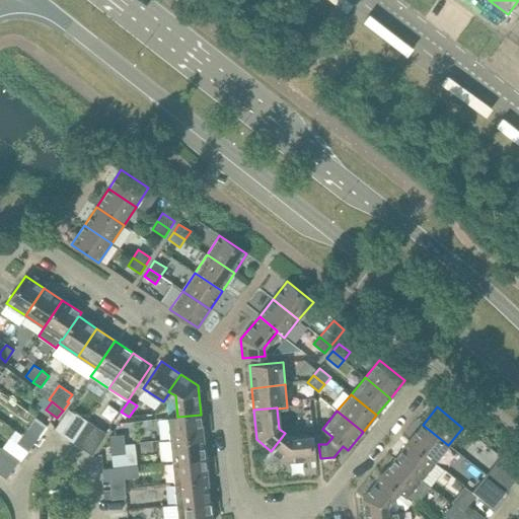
[(61,434),(73,442),(87,421),(79,416),(75,413),(61,434)]
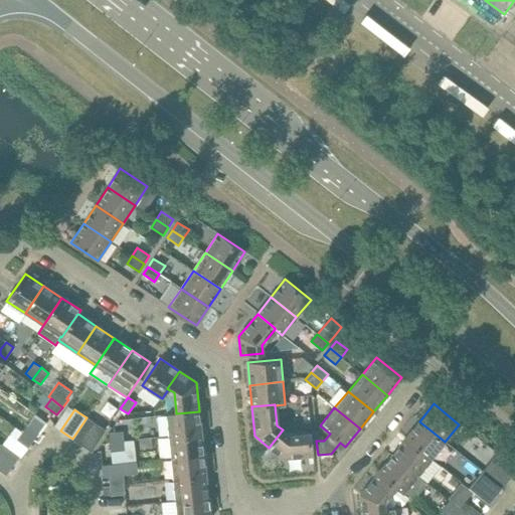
[(166,413),(169,437),(201,433),(199,411),(176,413),(176,412),(166,413)]
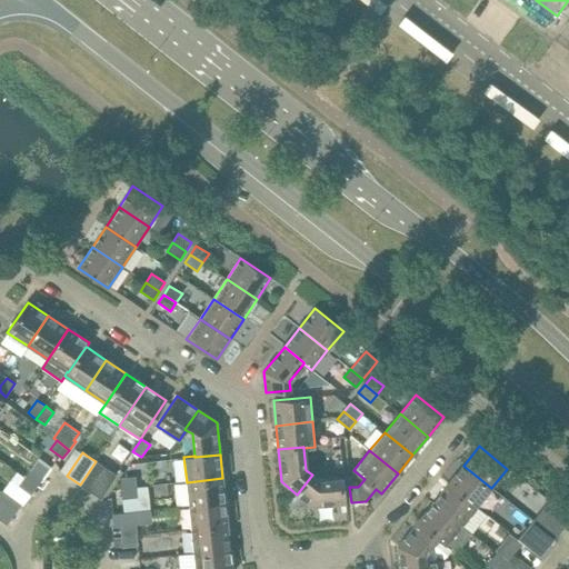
[(96,461),(80,485),(100,498),(116,475),(96,461)]
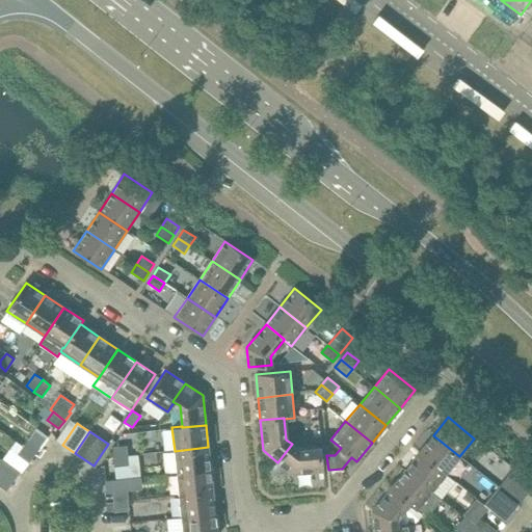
[(433,435),(419,452),(446,474),(459,456),(433,435)]
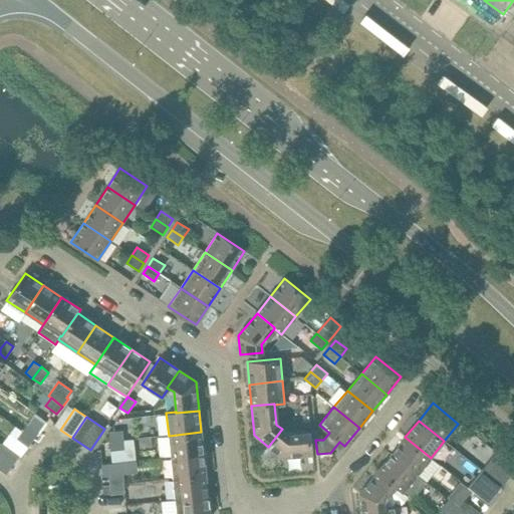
[(28,424),(22,432),(33,440),(39,432),(28,424)]
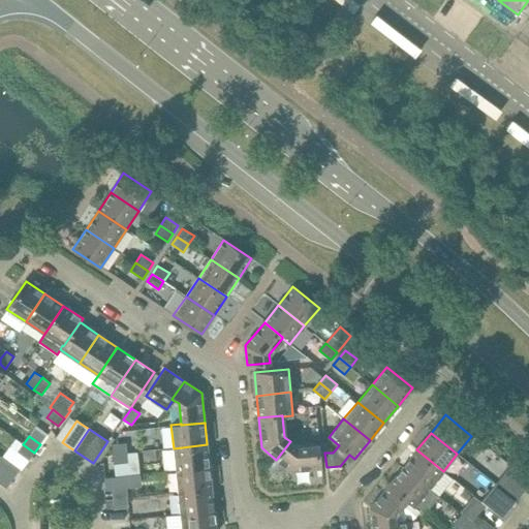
[(290,441),(276,460),(290,471),(321,468),(319,444),(297,446),(290,441)]
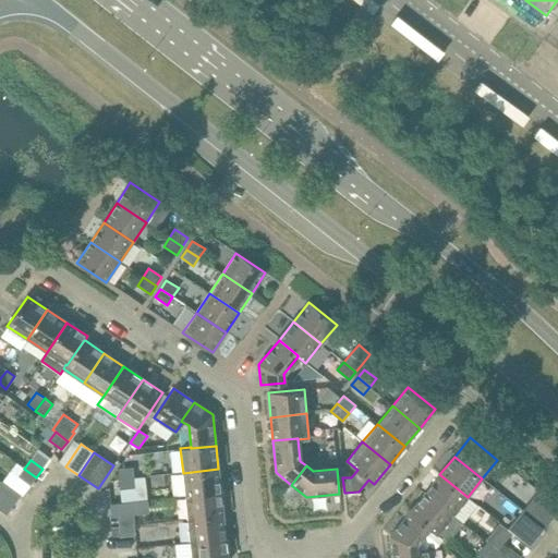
[(118,470),(119,480),(134,477),(133,468),(118,470)]
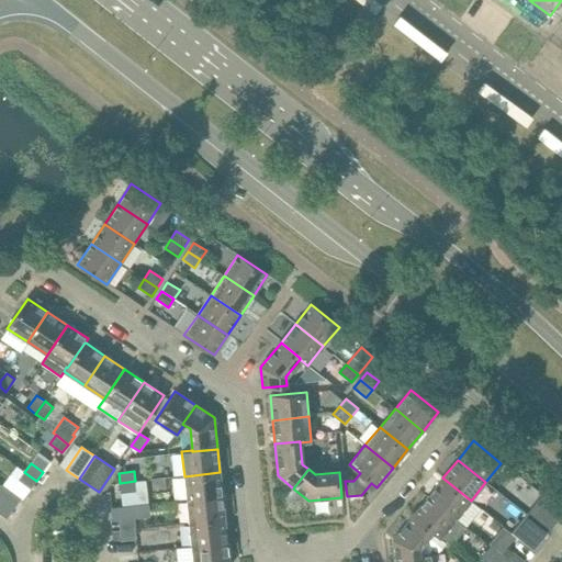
[(36,481),(24,472),(18,480),(31,489),(36,481)]
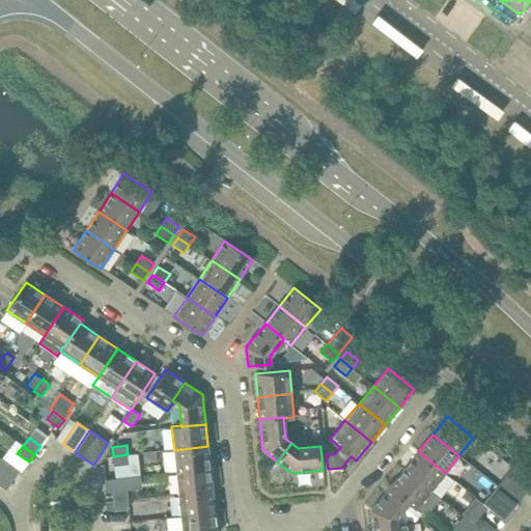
[(174,450),(176,472),(210,469),(207,446),(174,450)]
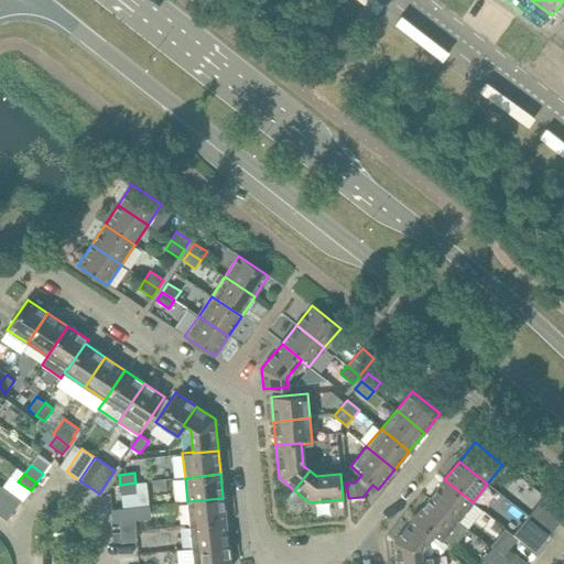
[(444,479),(430,498),(457,521),(473,502),(444,479)]
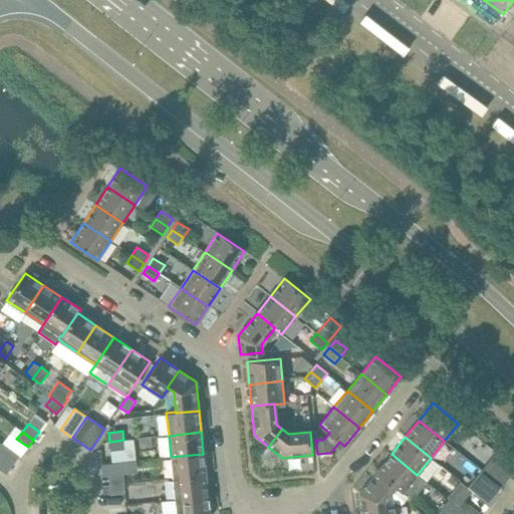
[(123,440),(109,442),(110,451),(124,450),(123,440)]
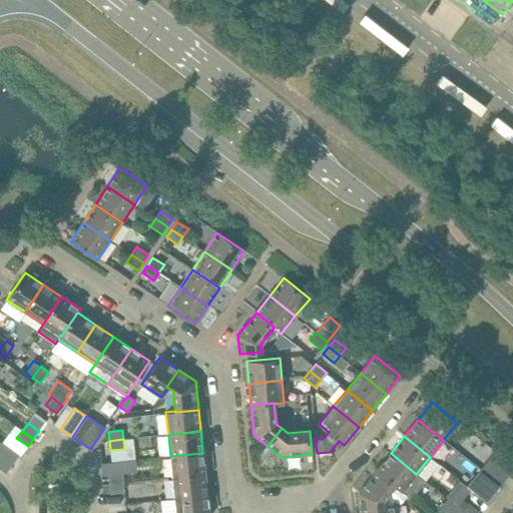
[(8,447),(0,458),(0,469),(6,474),(20,456),(8,447)]
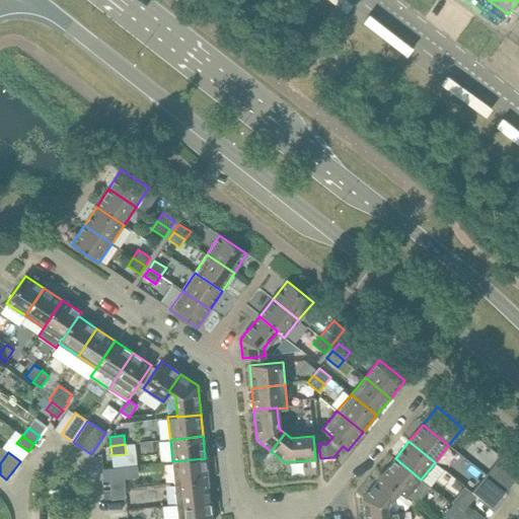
[(493,468),(487,475),(488,476),(495,483),(506,492),(512,485),(518,474),(518,470),(502,457),(493,468)]
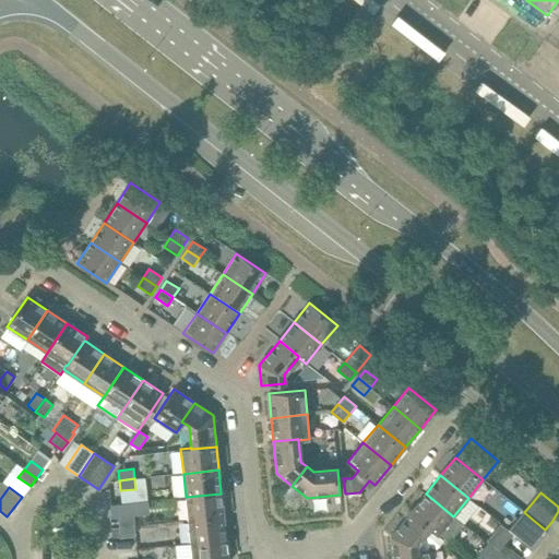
[(186,497),(188,521),(224,516),(221,494),(186,497)]
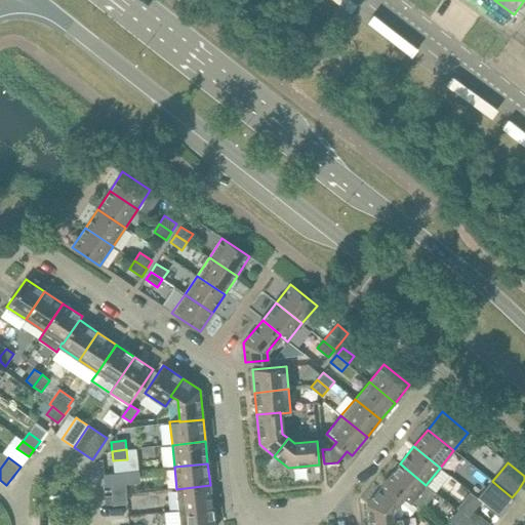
[(400,463),(386,481),(404,495),(404,496),(411,502),(412,501),(422,509),(435,492),(426,485),(400,463)]
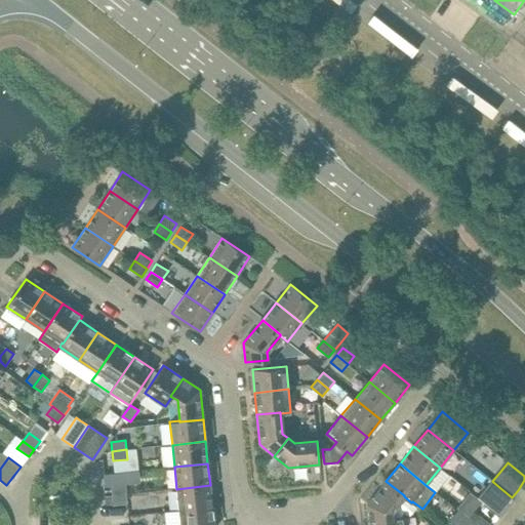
[(114,473),(104,474),(106,486),(111,486),(125,485),(140,483),(139,471),(114,473)]
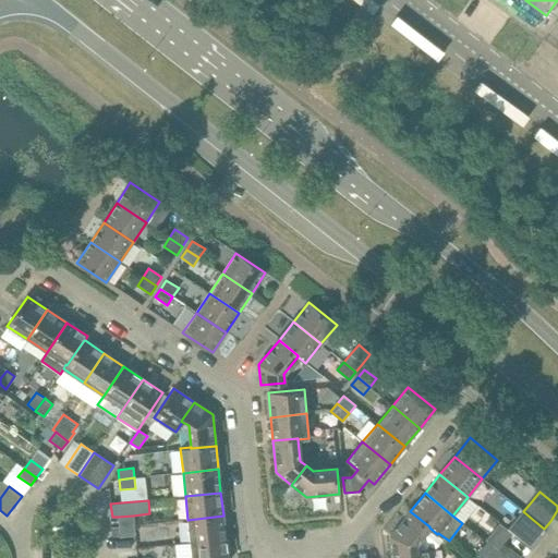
[(390,536),(392,555),(416,553),(416,552),(415,545),(429,528),(429,526),(410,511),(390,536)]
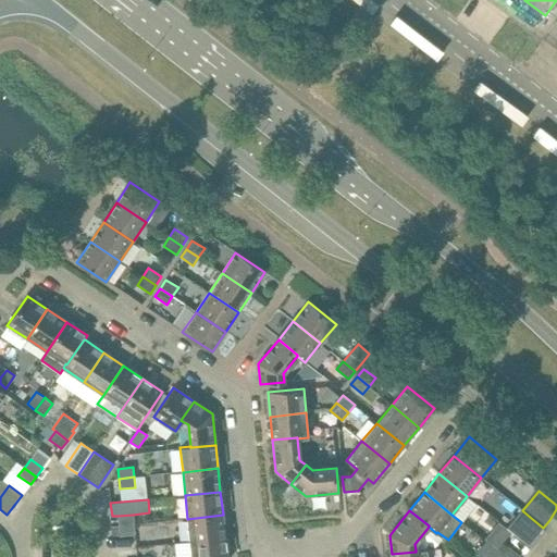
[(521,510),(507,528),(529,546),(536,535),(543,528),(531,518),(523,511),(522,510),(521,510)]
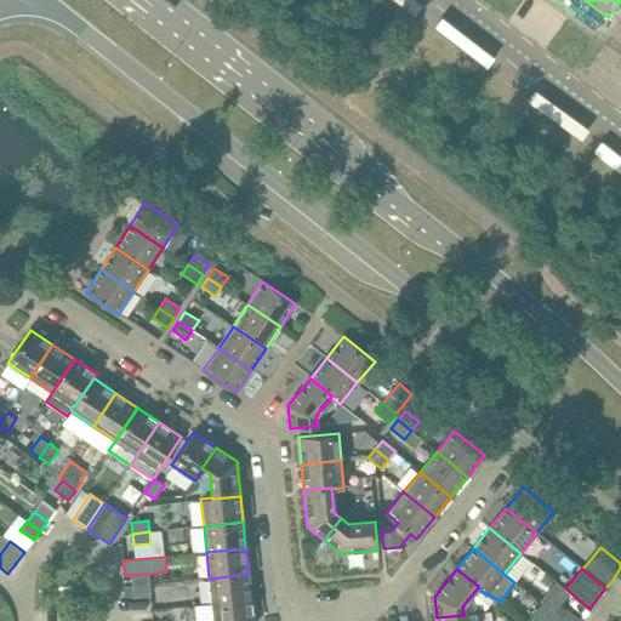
[(131,575),(132,586),(149,585),(148,574),(131,575)]
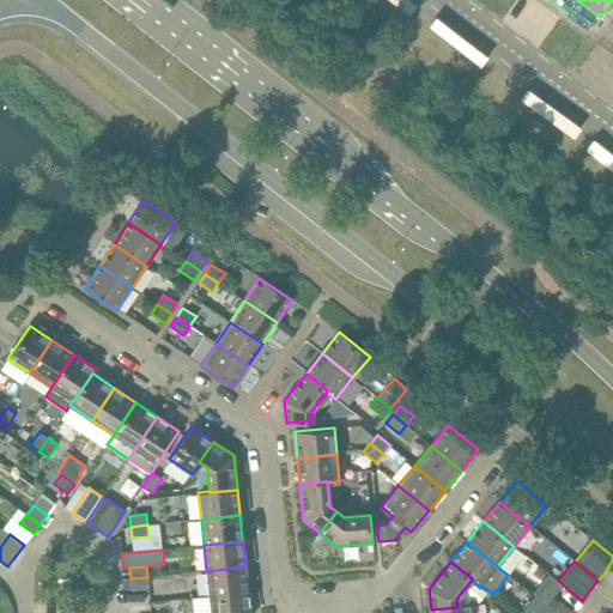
[(206,571),(208,596),(248,593),(246,566),(206,571)]
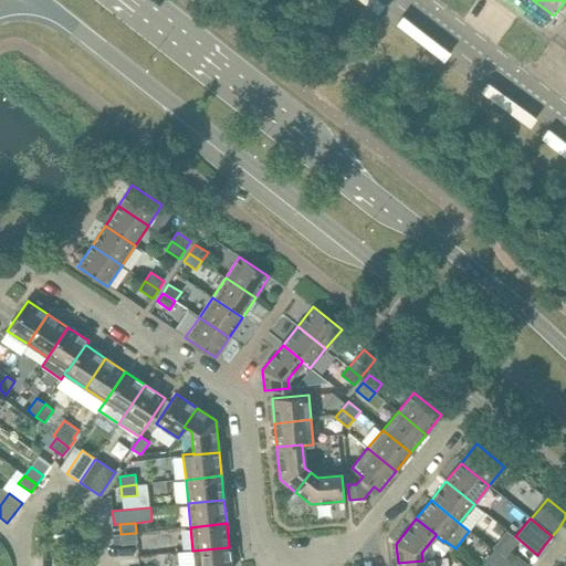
[(121,534),(122,545),(137,543),(136,533),(121,534)]
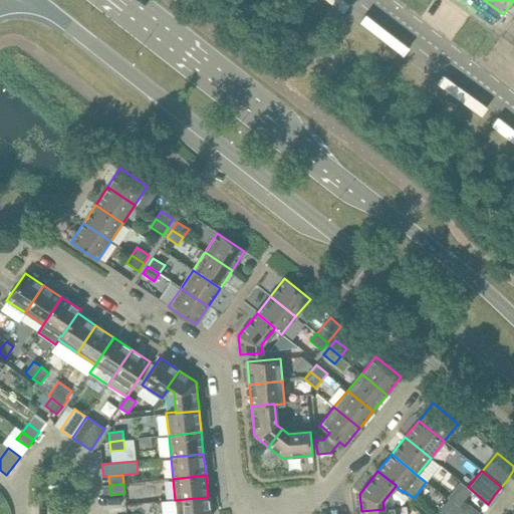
[(209,513),(208,497),(175,500),(176,513),(209,513)]
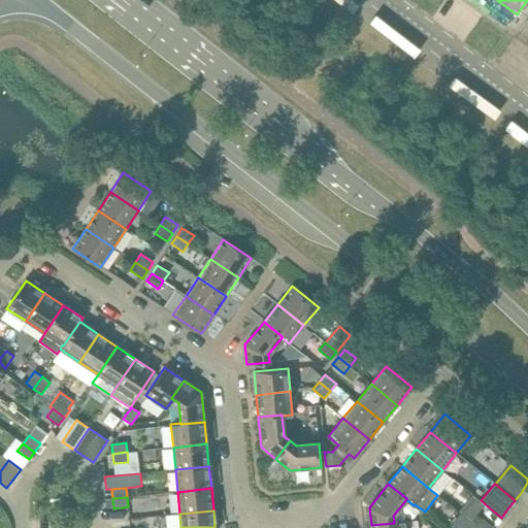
[(449,527),(479,527),(475,526),(466,518),(461,514),(449,527)]
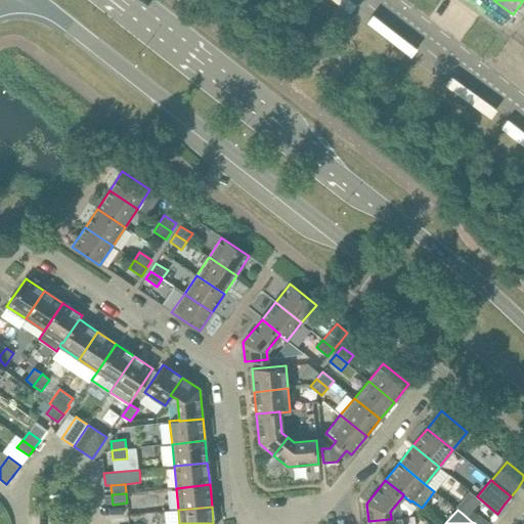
[(478,514),(472,522),(475,523),(488,523),(489,523),(478,514)]
